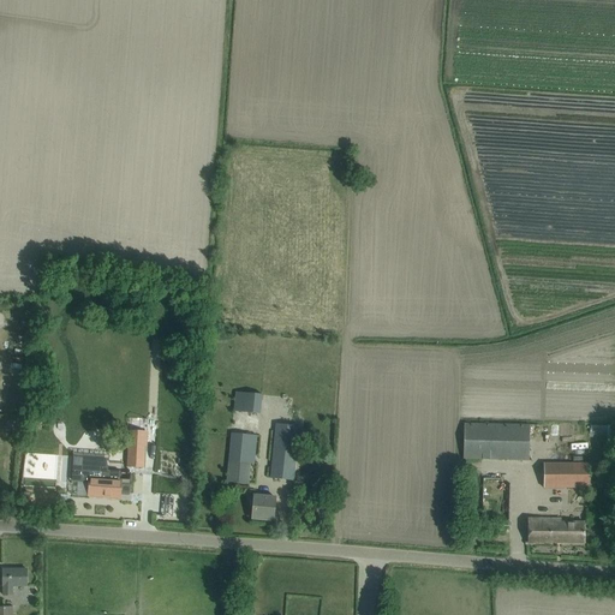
[(226,482),(249,484),(250,463),(254,464),(256,436),(261,394),(236,392),(231,434),(226,482)]
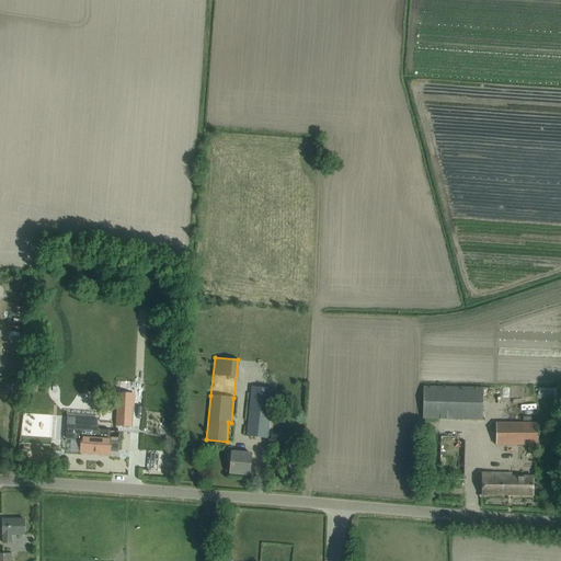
[(245,436),(267,438),(271,402),(283,403),(284,390),(251,387),(245,436)]
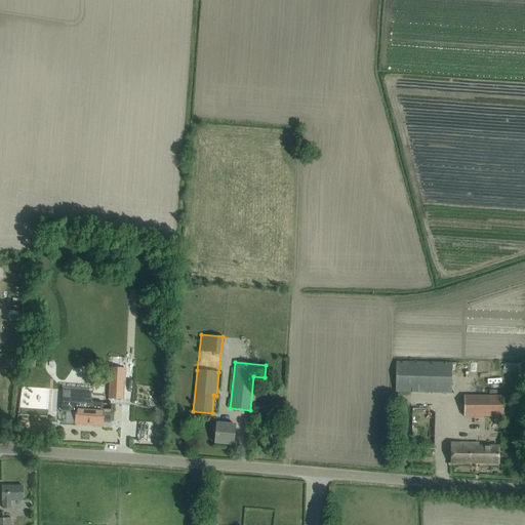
[(451,393),(452,363),(396,362),(396,392),(451,393)]
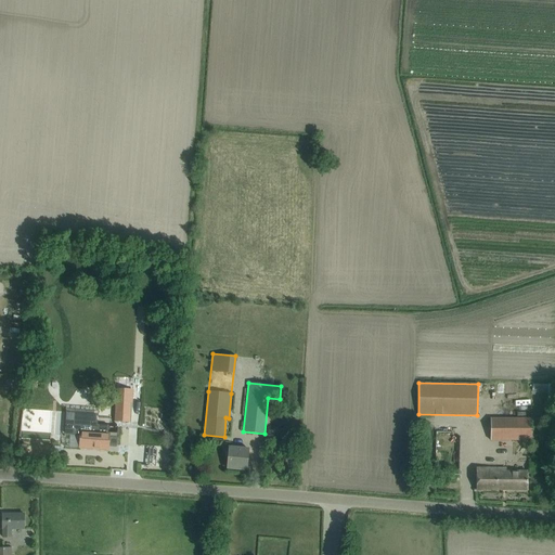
[(116,403),(130,403),(131,385),(117,384),(116,403)]
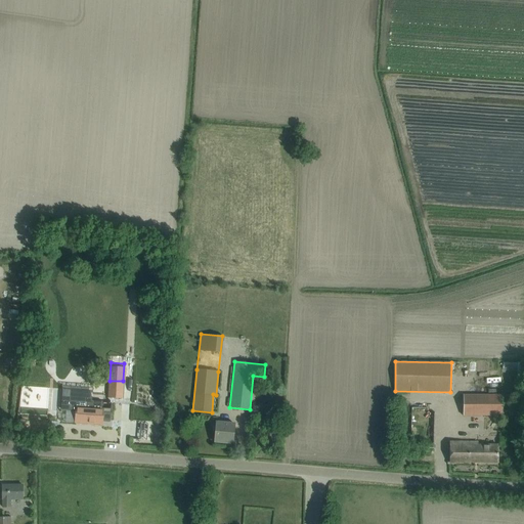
[(64,401),(63,409),(75,410),(74,423),(87,424),(87,425),(96,426),(96,425),(101,425),(102,419),(108,419),(107,421),(120,422),(122,404),(124,404),(125,385),(111,384),(108,412),(102,412),(102,408),(101,408),(101,401),(87,400),(87,397),(71,395),(71,401),(64,401)]
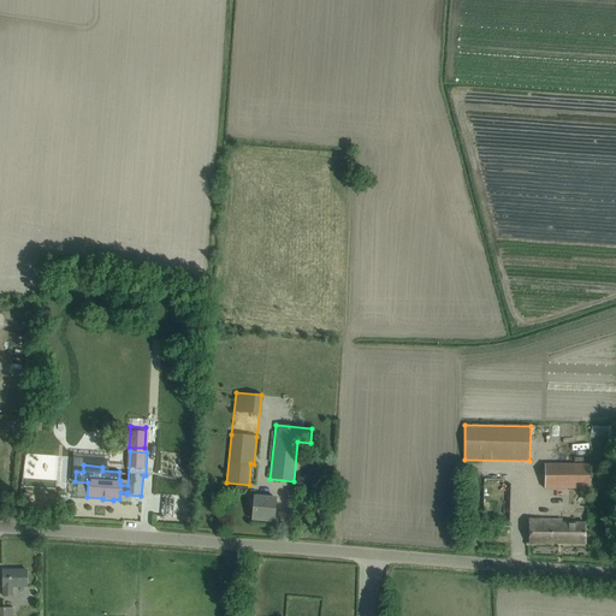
[(326,477),(327,461),(306,458),(326,477)]
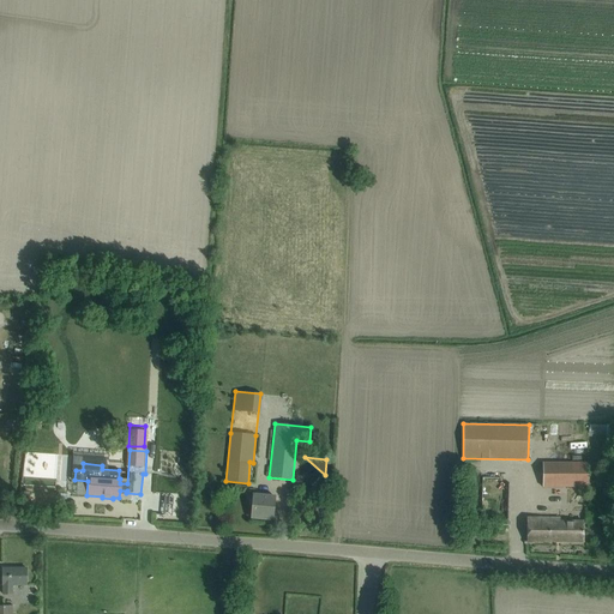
[(588,487),(588,463),(542,463),(542,487),(588,487)]
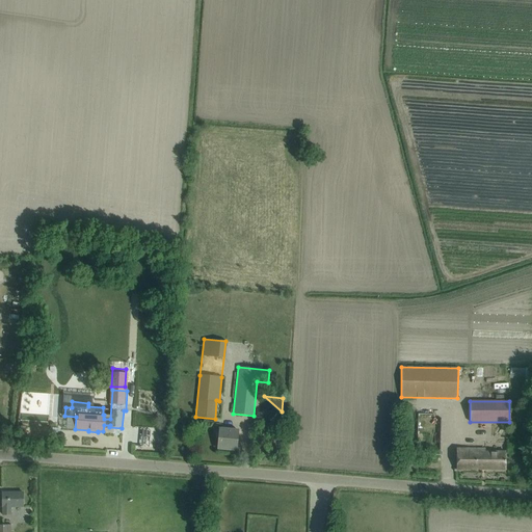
[(425,410),(425,416),(446,415),(446,405),(434,405),(435,409),(425,410)]
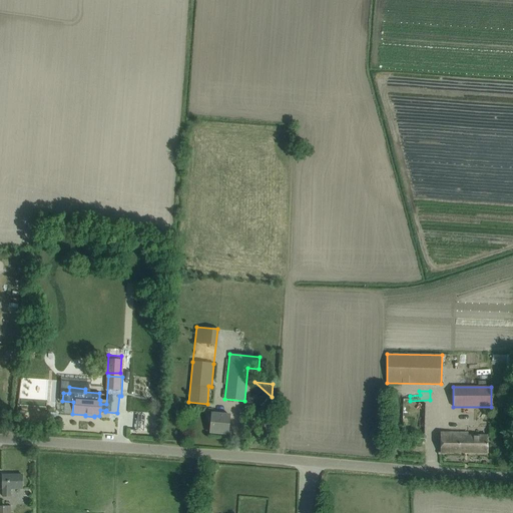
[(227,434),(229,415),(216,414),(216,410),(211,409),(209,433),(227,434)]
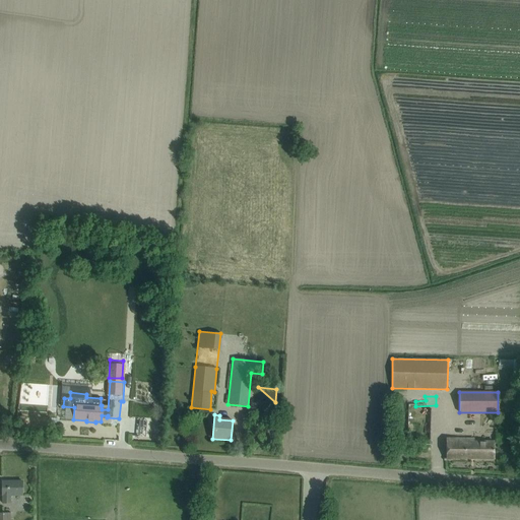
[(494,459),(494,442),(474,442),(474,439),(447,439),(446,459),(494,459)]
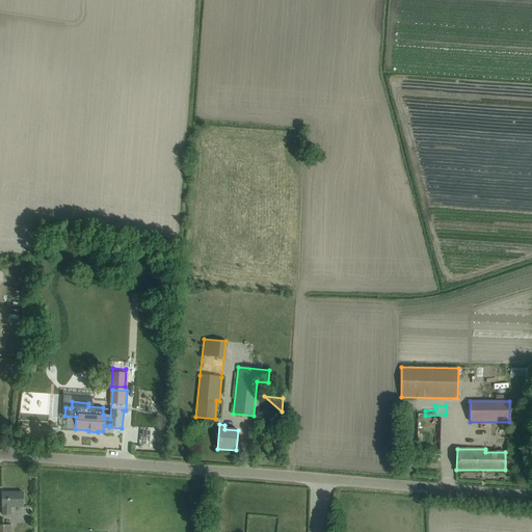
[(446,459),(447,452),(440,451),(439,458),(446,459)]
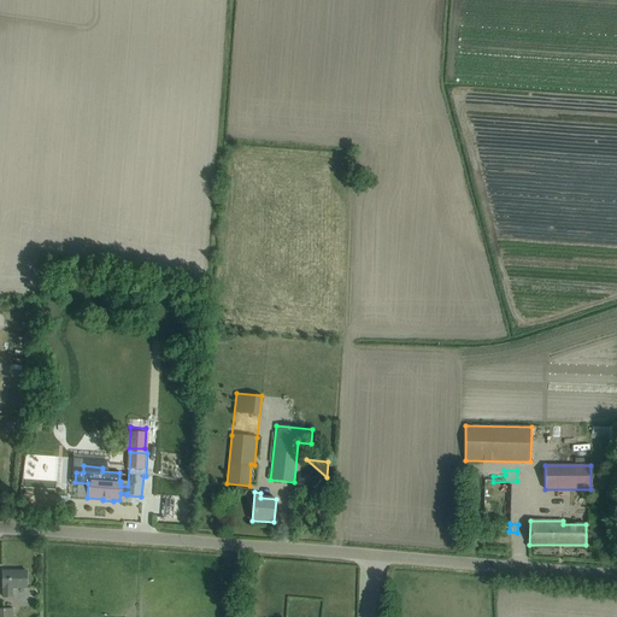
[(12,588),(27,588),(27,571),(3,571),(3,598),(12,597),(12,588)]
